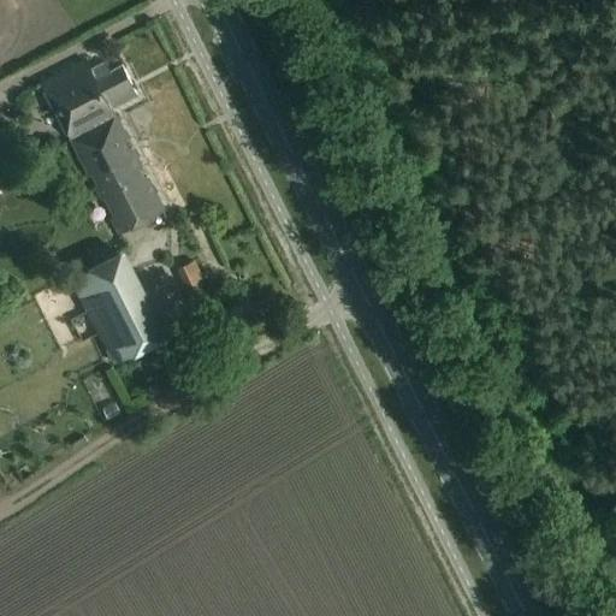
[(42,84),(71,140),(116,117),(112,110),(137,96),(132,86),(123,66),(111,71),(107,63),(92,70),(87,61),(42,84)]
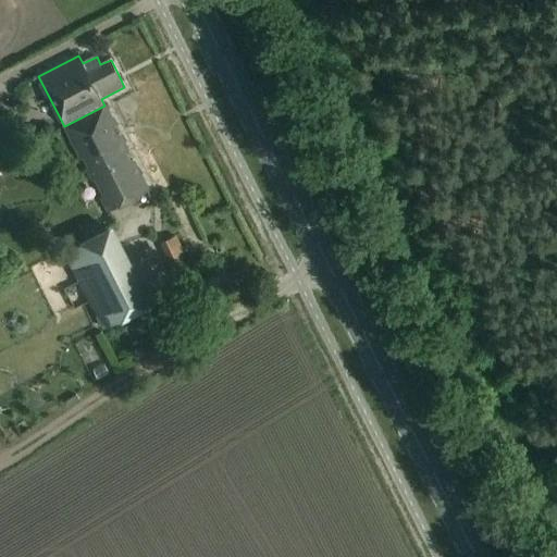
[(104,106),(64,126),(108,211),(148,192),(104,106)]
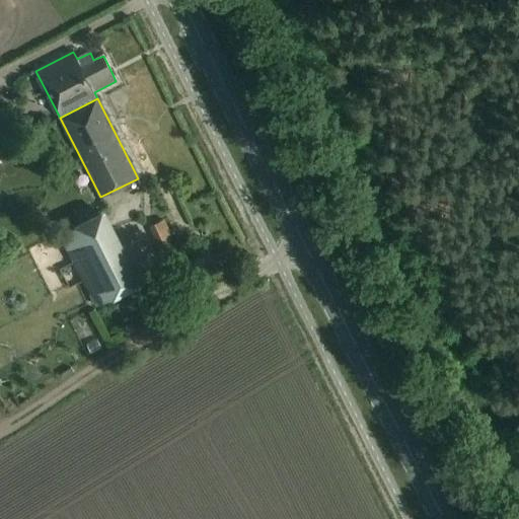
[(112,208),(120,227),(137,220),(129,201),(112,208)]
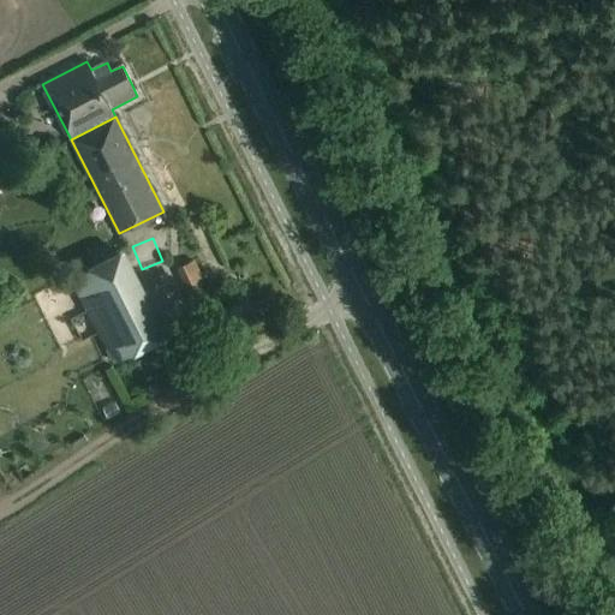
[(72,276),(115,363),(169,336),(127,250),(72,276)]
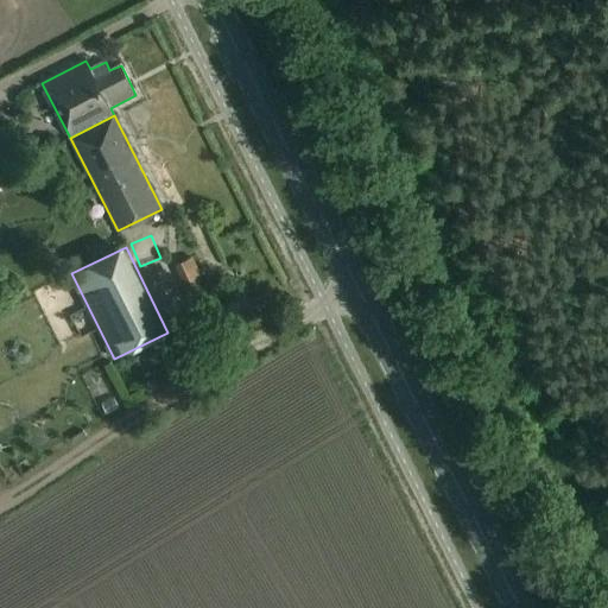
[(191,258),(177,264),(184,282),(200,276),(191,258)]
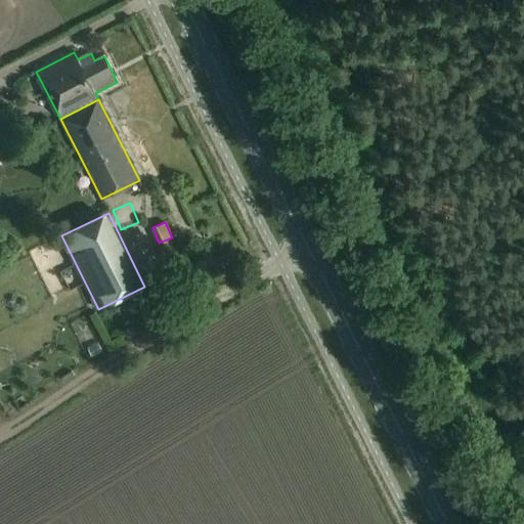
All buildings are outlined.
